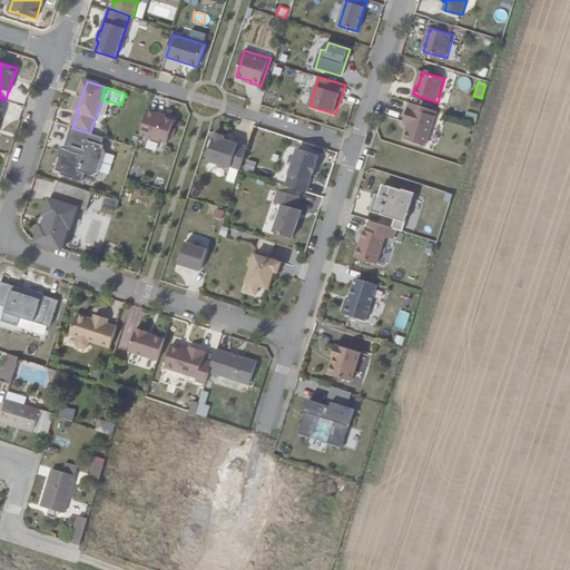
[(435,117),(436,110),(411,102),(410,108),(435,117)]
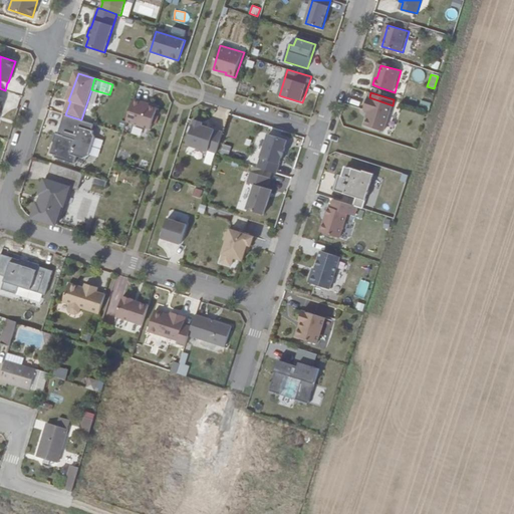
[(384,132),(393,105),(369,97),(364,110),(369,112),(365,125),(384,132)]
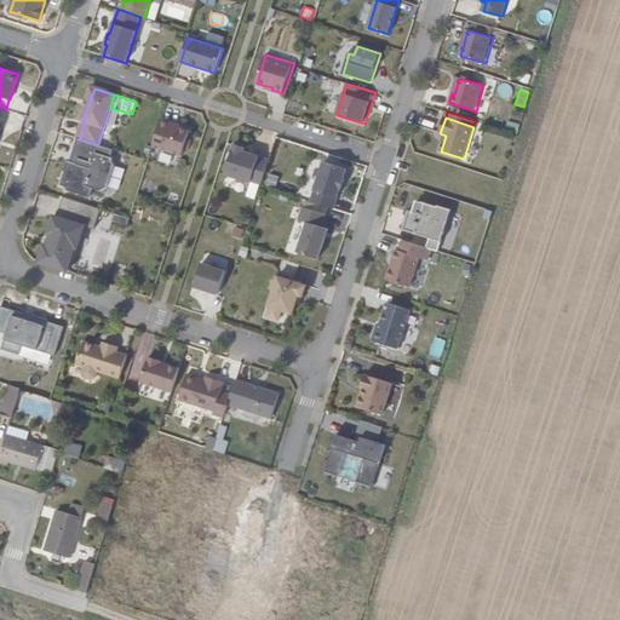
[(173,122),(162,119),(153,147),(182,156),(189,131),(173,126),(173,122)]
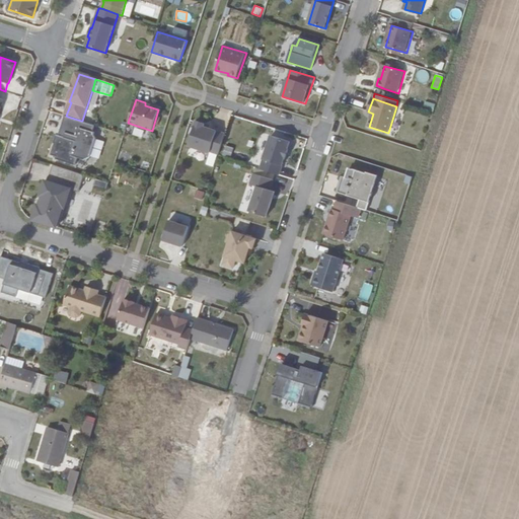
[(423,108),(433,112),(435,104),(425,101),(423,108)]
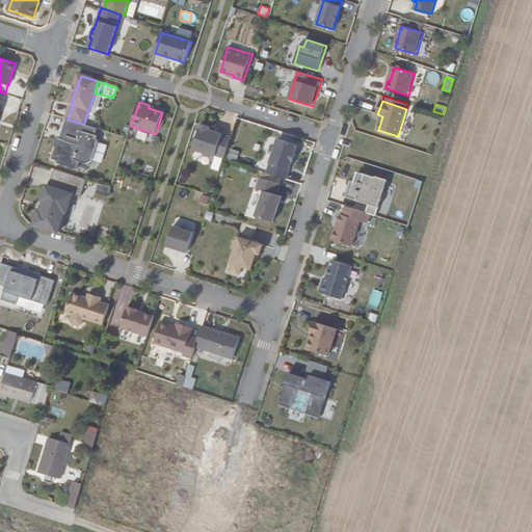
[(83,124),(70,120),(62,139),(61,139),(55,158),(78,166),(80,162),(85,164),(92,162),(98,143),(95,136),(97,129),(83,124)]
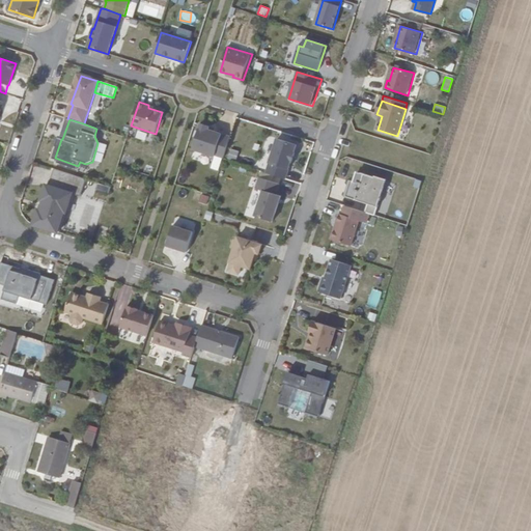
[(225,159),(231,138),(210,130),(211,127),(201,124),(194,149),(215,157),(216,155),(225,159)]
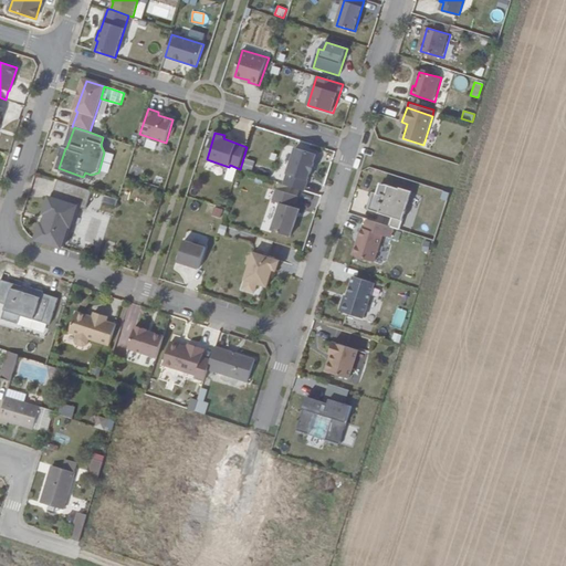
[(284,185),(306,191),(312,173),(313,173),(315,164),(314,163),(317,155),(296,147),(284,185)]
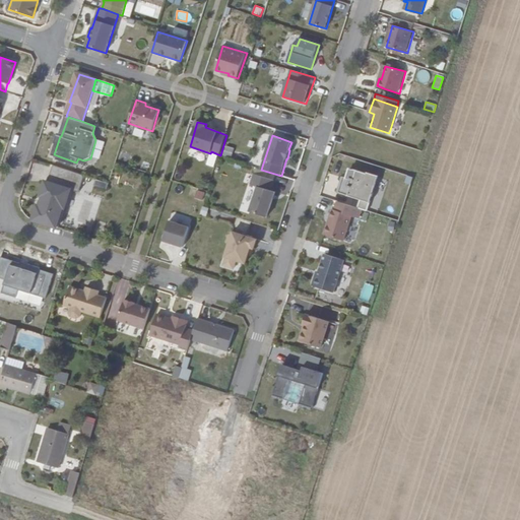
[(33,220),(57,229),(64,208),(66,208),(72,190),(81,193),(85,176),(53,166),(48,182),(46,181),(41,196),(43,196),(41,205),(38,205),(33,220)]
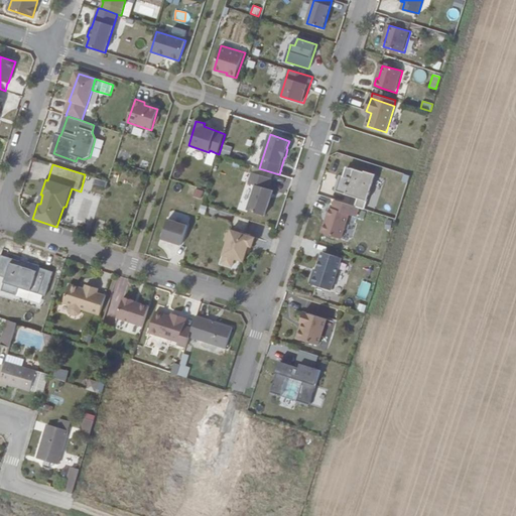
[(360,208),(365,210),(375,175),(348,167),(344,177),(342,176),(340,182),(347,185),(345,192),(354,196),(354,198),(358,199),(356,207),(360,208)]
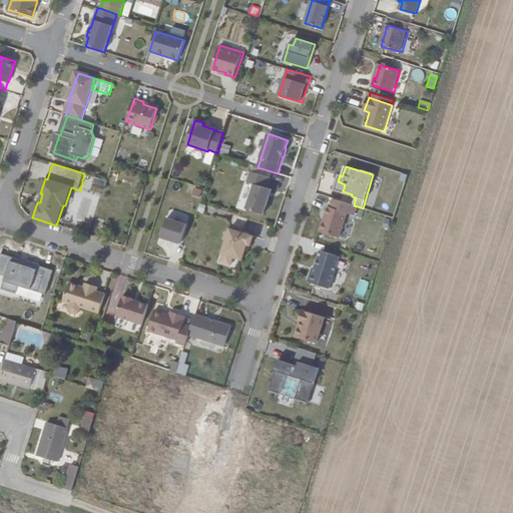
[(271,177),(251,172),(248,182),(255,184),(247,209),(265,214),(273,189),(268,187),(271,177)]
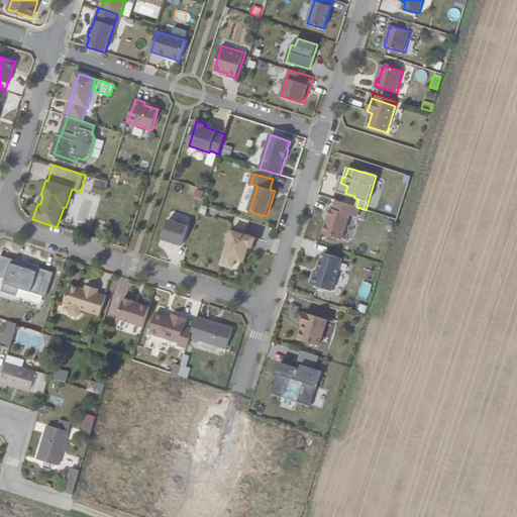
[(95,185),(107,189),(108,183),(96,179),(95,185)]
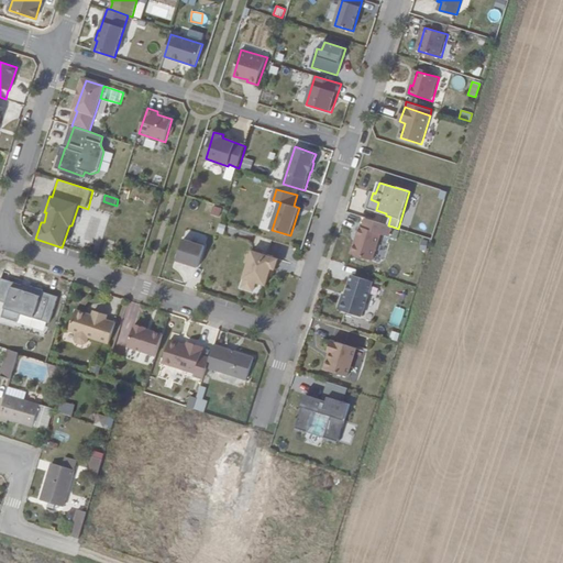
[(393,227),(388,225),(366,218),(363,228),(361,227),(352,254),(374,261),(381,234),(390,236),(393,227)]
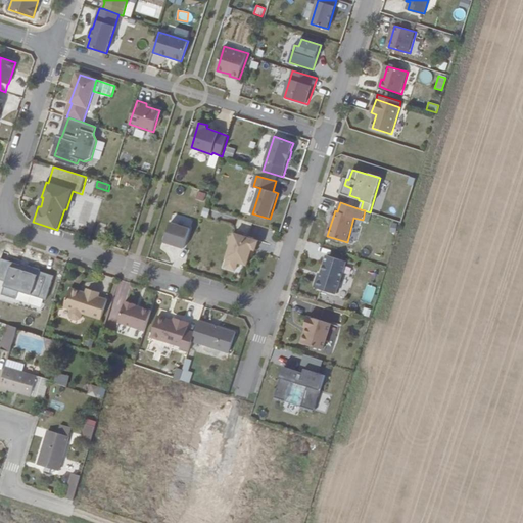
[(191,229),(171,223),(164,242),(184,248),(191,229)]
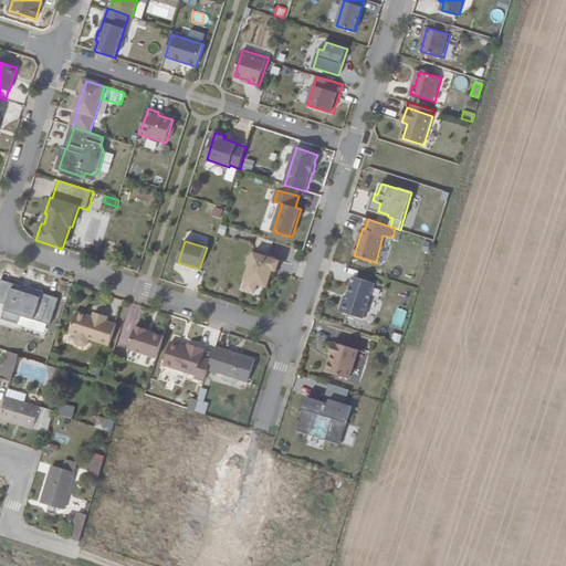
[(273,271),(278,272),(281,261),(255,252),(254,254),(252,254),(250,262),(250,266),(247,280),(269,287),(272,279),(273,271)]
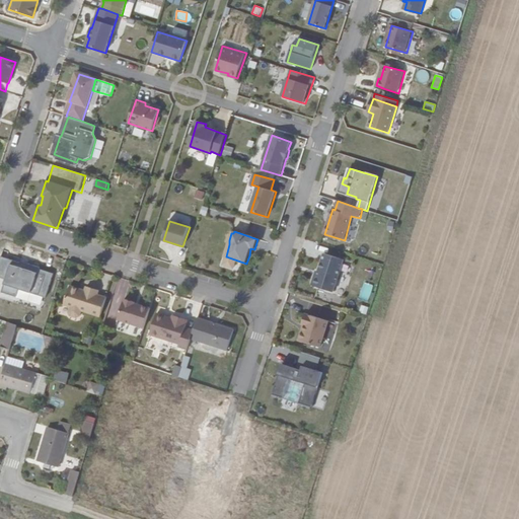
[(317,277),(314,278),(313,283),(314,285),(314,287),(334,293),(345,261),(324,253),(319,272),(317,277)]
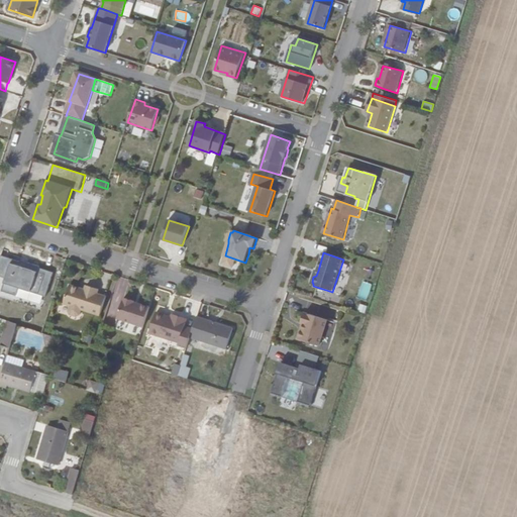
[(5,281),(17,284),(20,265),(0,257),(0,265),(9,268),(5,281)]
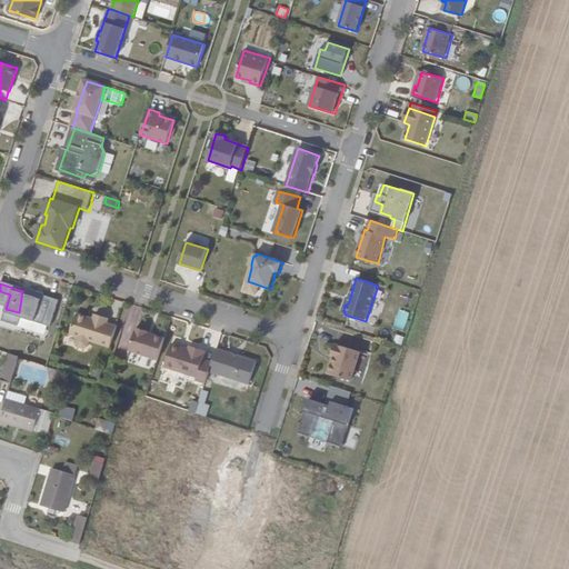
[(29,296),(22,291),(19,312),(28,316),(30,307),(56,315),(59,301),(43,296),(43,293),(30,290),(29,296)]
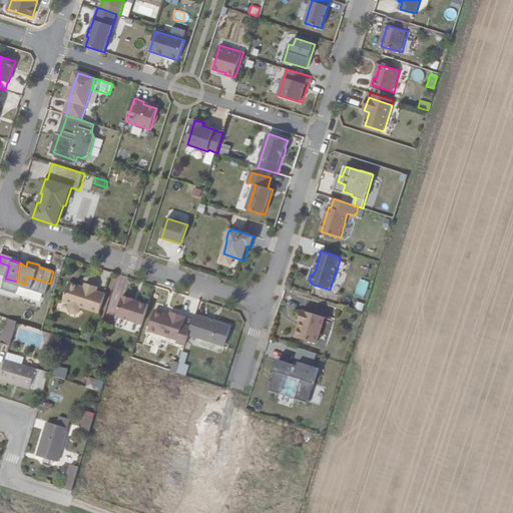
[(355,295),(364,298),(370,282),(360,279),(355,295)]
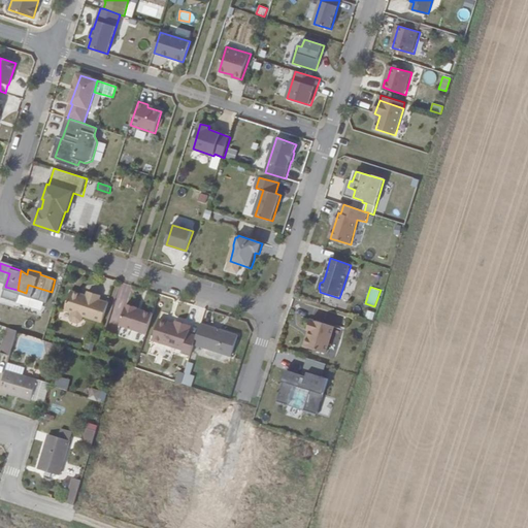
[(102,324),(108,303),(100,299),(101,296),(89,292),(88,296),(71,291),(65,311),(102,324)]
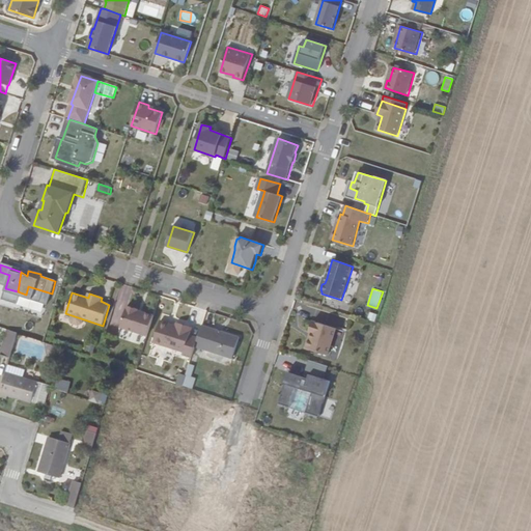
[(147,336),(154,317),(138,312),(138,310),(128,307),(121,328),(147,336)]
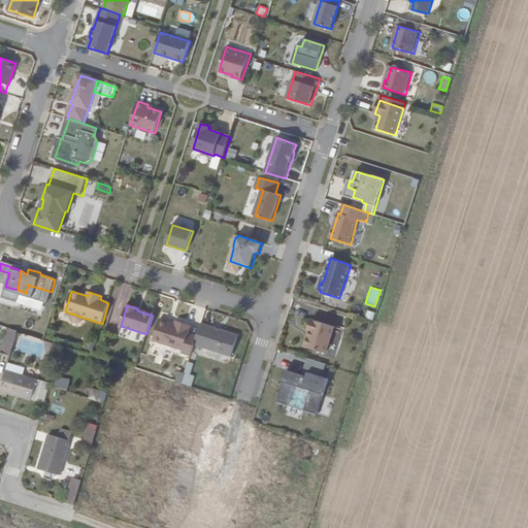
[(183,354),(191,357),(195,344),(198,336),(190,334),(192,327),(175,322),(174,325),(160,320),(153,341),(184,352),(183,354)]
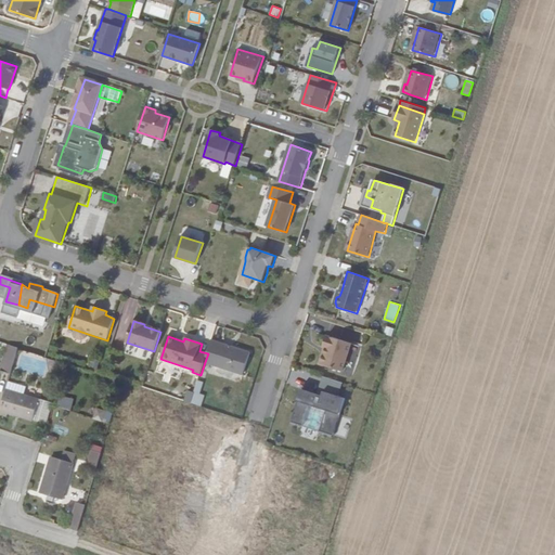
[(352,344),(327,336),(323,347),(327,349),(324,355),(321,360),(321,364),(344,372),(352,344)]
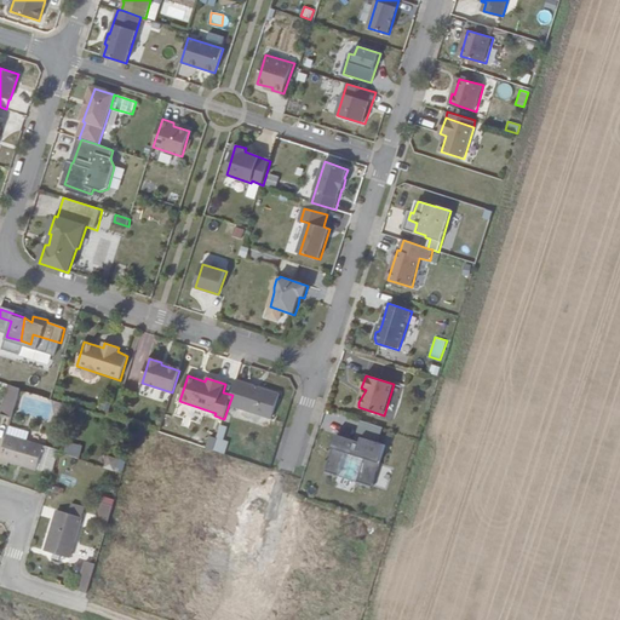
[(281,395),(236,382),(233,395),(229,405),(273,419),(281,395)]
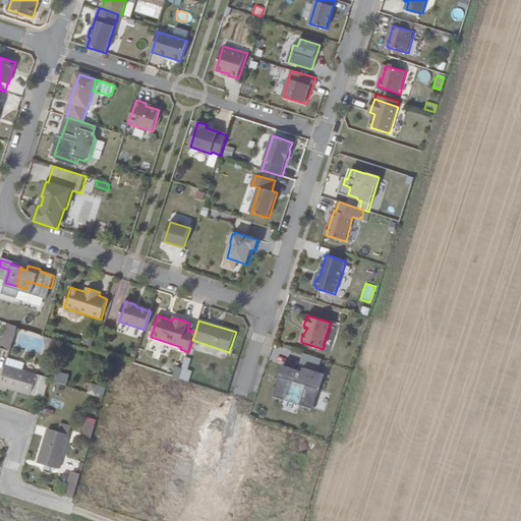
[(9,351),(18,327),(8,323),(0,348),(9,351)]
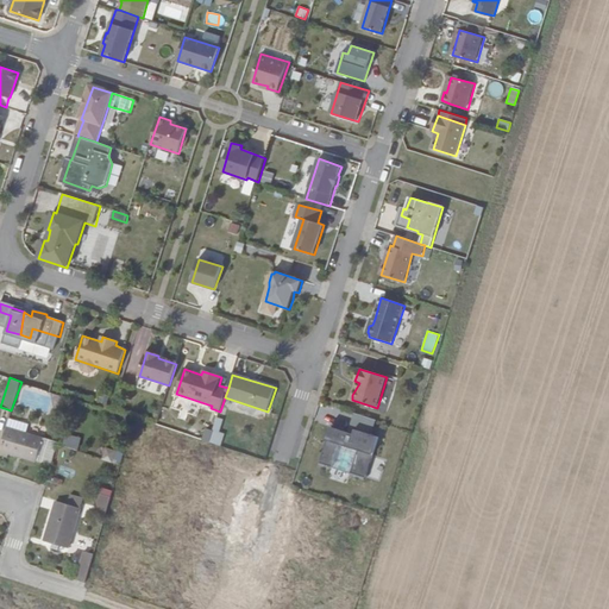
[(27,424),(10,418),(6,426),(25,432),(27,424)]
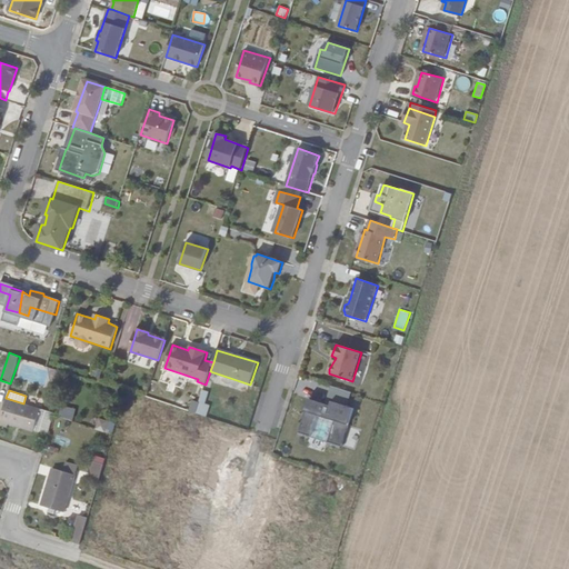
[(201,390),(197,402),(191,400),(187,411),(207,418),(210,405),(205,403),(209,392),(201,390)]
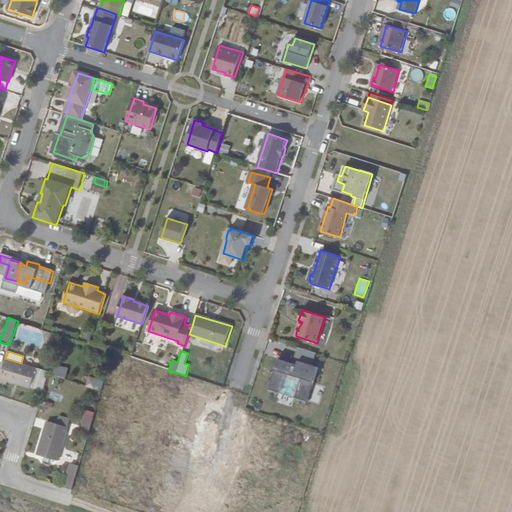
[(5,358),(0,375),(0,382),(5,384),(6,380),(30,387),(36,367),(21,363),(5,358)]
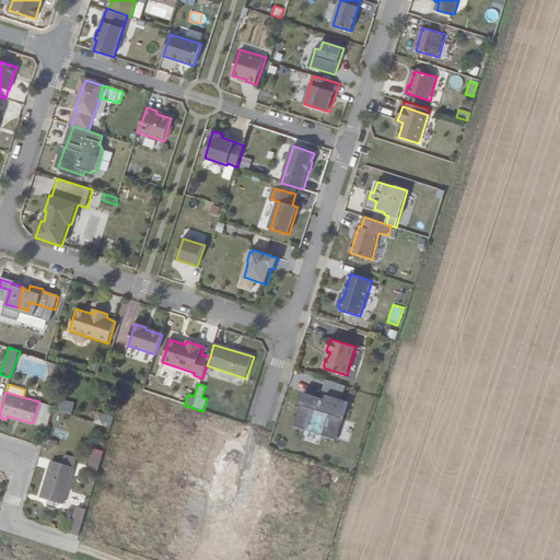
[(349,403),(327,396),(326,400),(305,394),(294,426),(337,440),(349,403)]
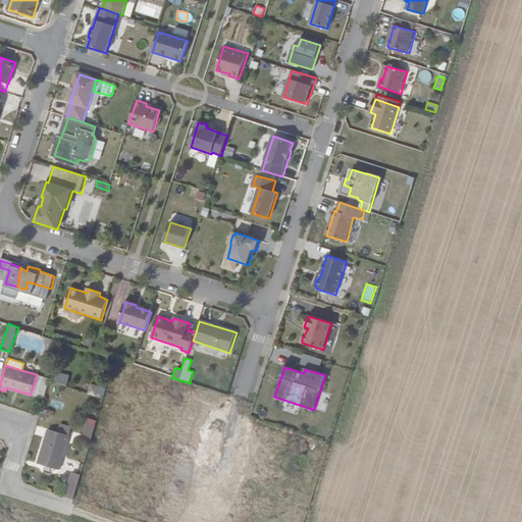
[(67,384),(67,374),(54,373),(54,383),(67,384)]
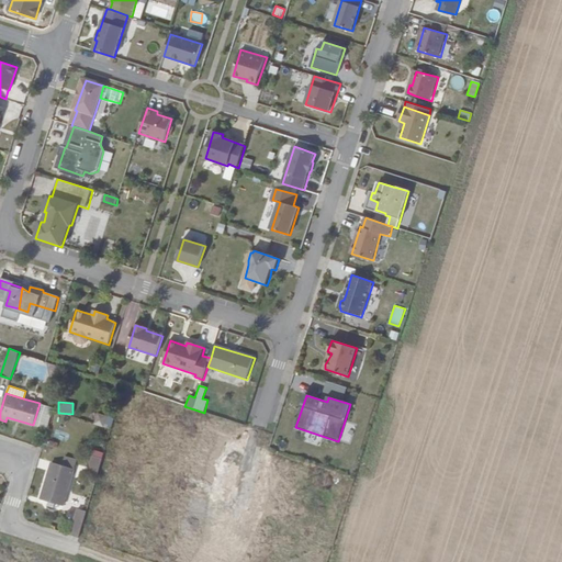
[(110,426),(112,415),(99,412),(96,422),(110,426)]
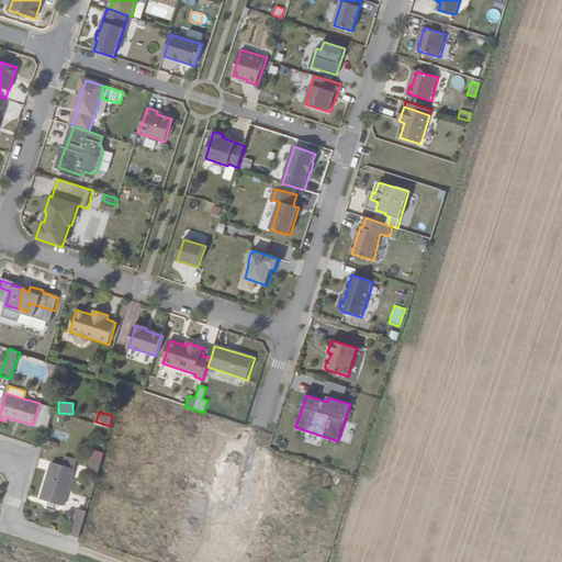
[(43,495),(51,497),(58,499),(65,502),(79,457),(67,452),(64,463),(54,460),(43,495)]
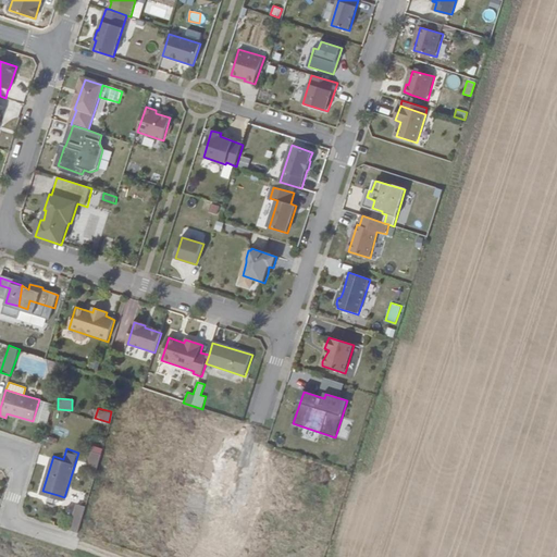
[(89,466),(97,469),(101,454),(94,452),(89,466)]
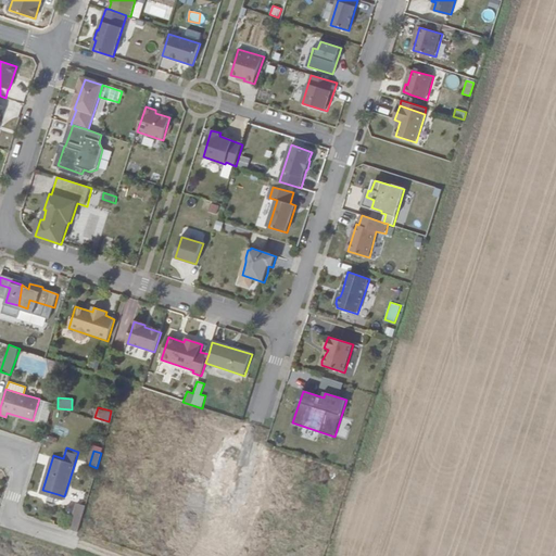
[(70,526),(78,530),(84,512),(74,510),(70,526)]
